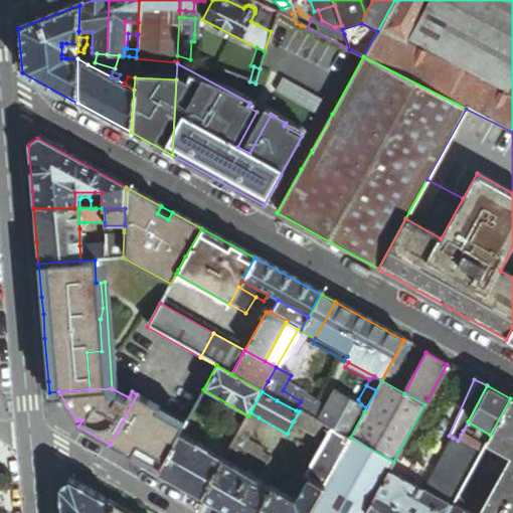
[(349,441),(350,438),(364,411),(333,393),(322,412),(317,422),(330,430),(349,441)]
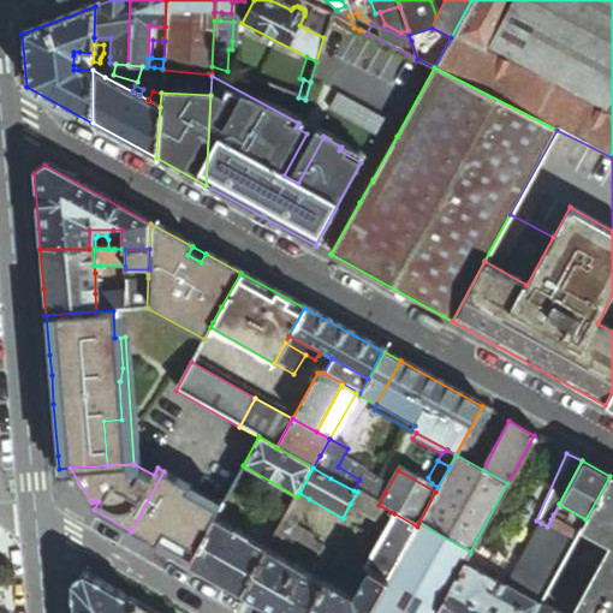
[(131,531),(188,564),(213,519),(218,511),(188,494),(191,487),(164,471),(131,531)]
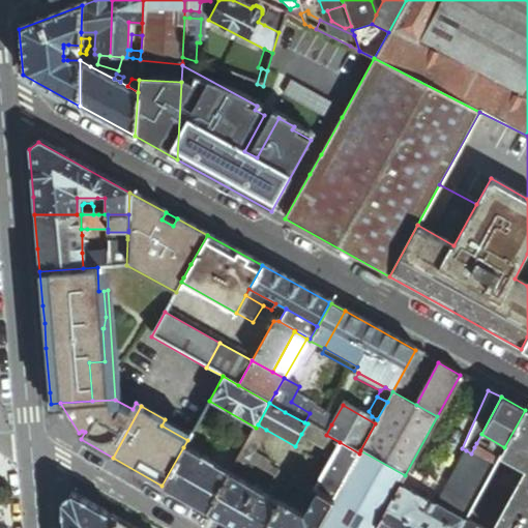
[(527,527),(527,412),(525,410),(504,447),(501,453),(500,456),(521,467),(496,510),(485,527),(527,527)]
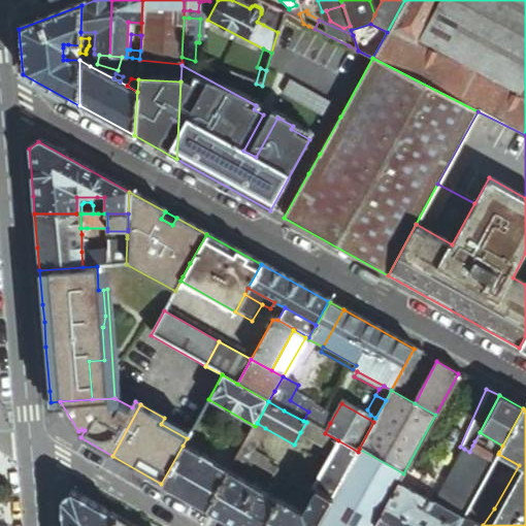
[(315,427),(320,418),(308,412),(303,421),(306,422),(315,427)]
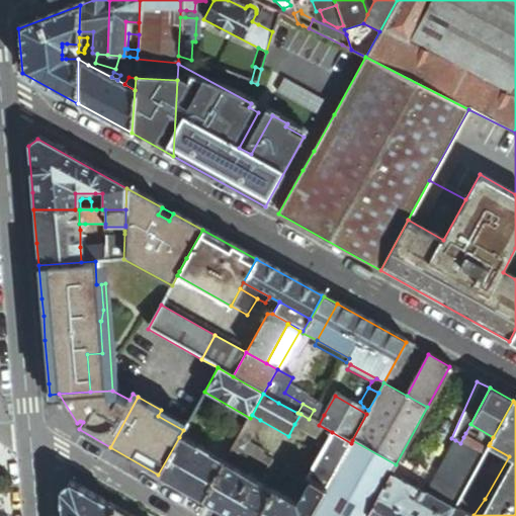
[(161,410),(158,416),(183,430),(186,424),(161,410)]
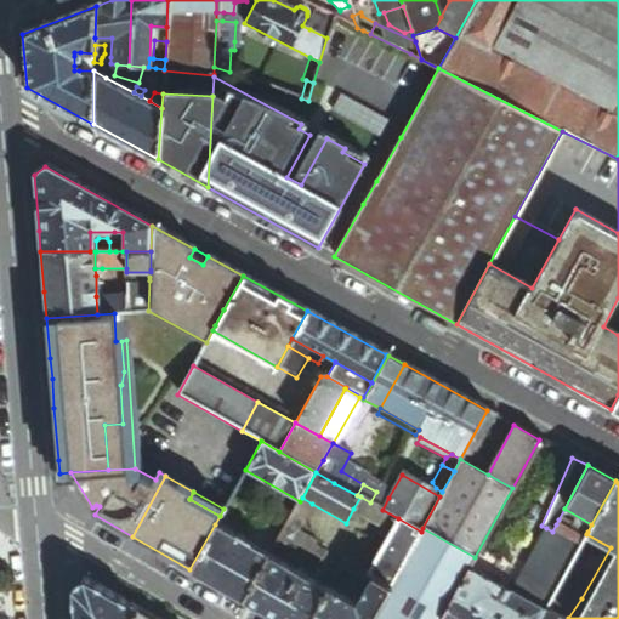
[(382,510),(388,498),(376,492),(370,503),(380,509),(382,510)]
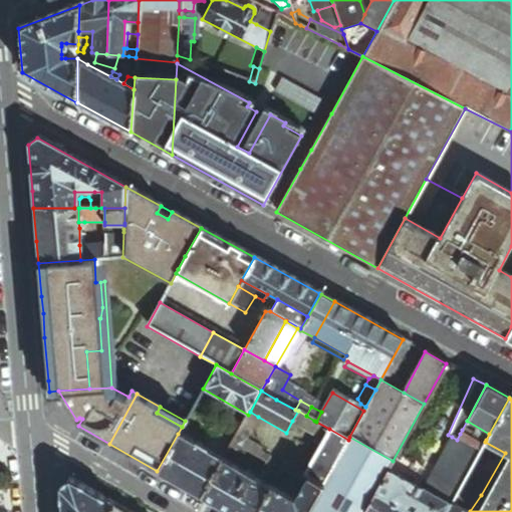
[(309,430),(314,421),(306,416),(298,411),(292,421),(309,430)]
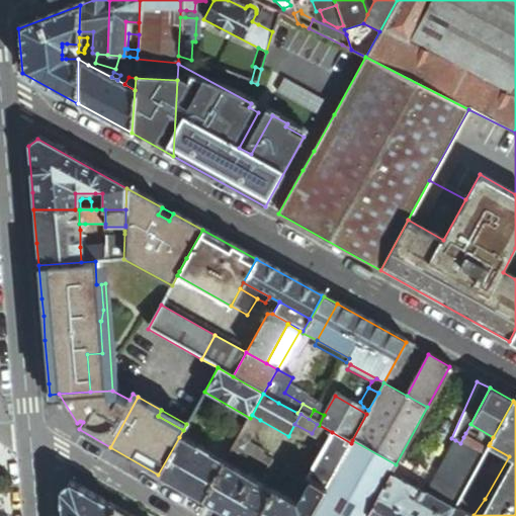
[(252,415),(247,424),(255,428),(260,420),(252,415)]
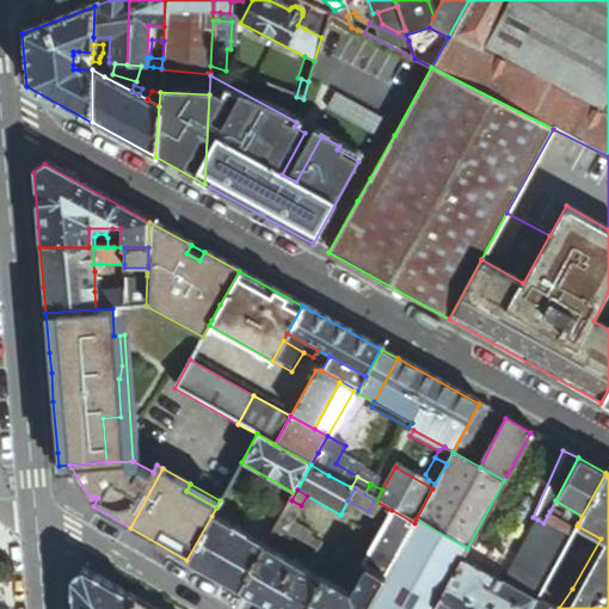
[(290,499),(275,528),(284,533),(291,522),(301,505),(291,500),(290,499)]
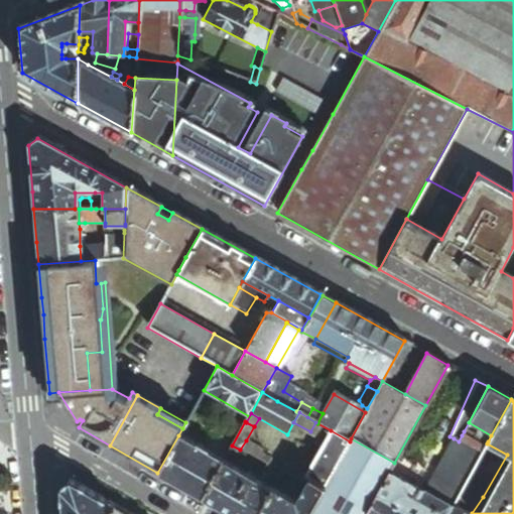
[(315,422),(310,431),(326,440),(331,430),(317,423),(315,422)]
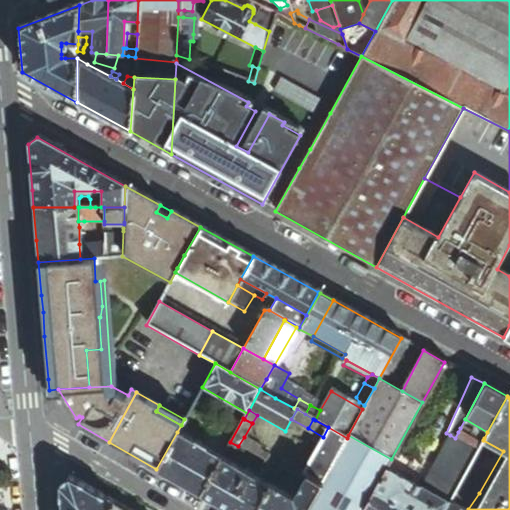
[(335,459),(347,438),(328,427),(323,437),(316,448),(335,459)]
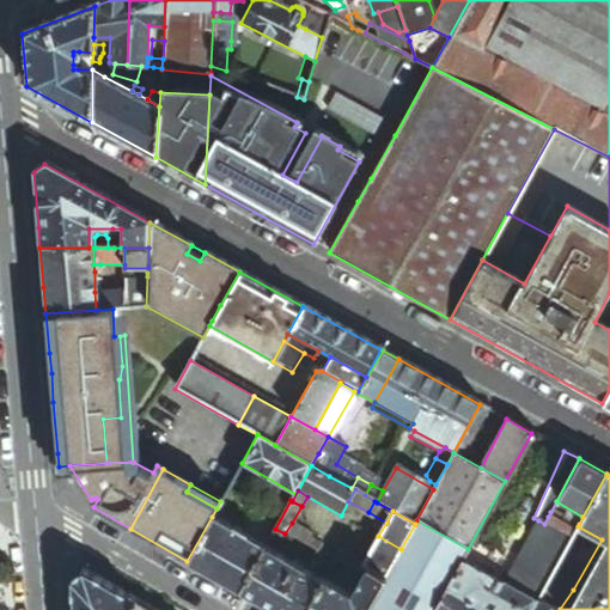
[(548,517),(574,531),(578,526),(579,524),(565,516),(562,518),(550,512),(548,517)]
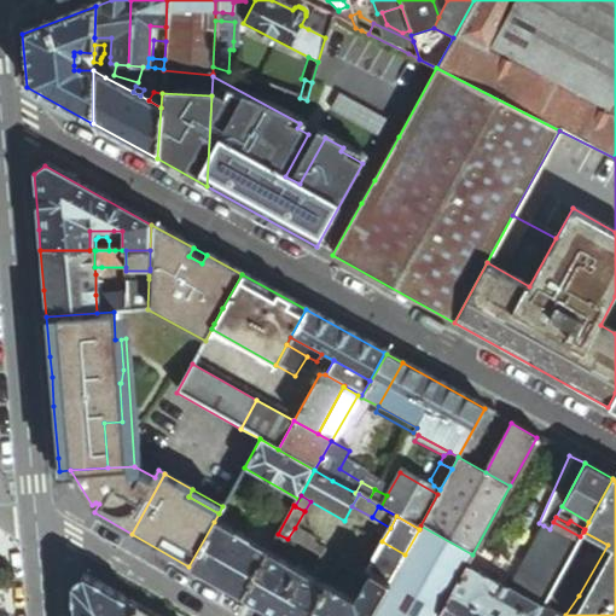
[(214,522),(189,567),(242,596),(267,552),(214,522)]
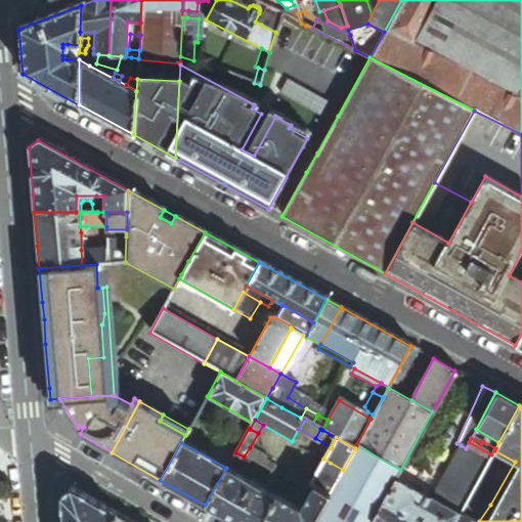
[(466,448),(488,461),(491,454),(469,442),(466,448)]
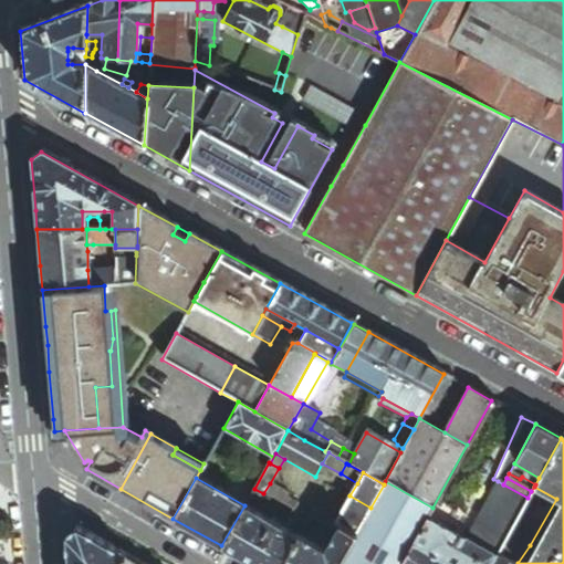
[(427,517),(432,508),(385,481),(384,484),(371,508),(356,533),(338,563),(403,563),(413,543),(427,517)]
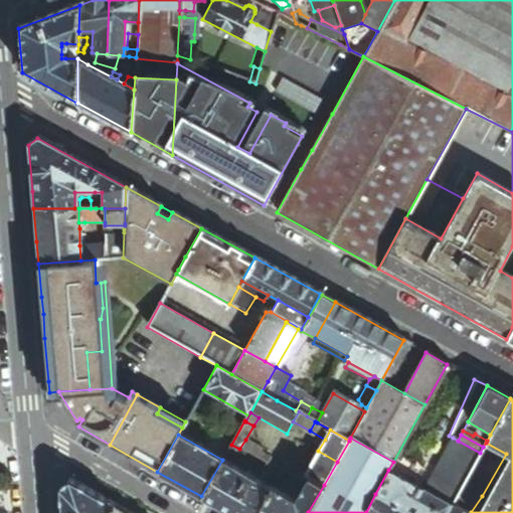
[(451,504),(462,485),(480,453),(458,441),(453,438),(423,489),(451,504)]
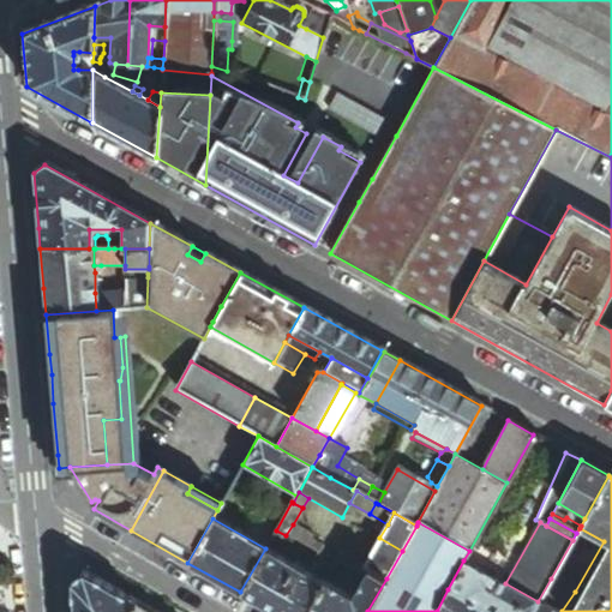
[(293,540),(306,547),(311,539),(313,535),(293,525),(286,535),(293,540)]
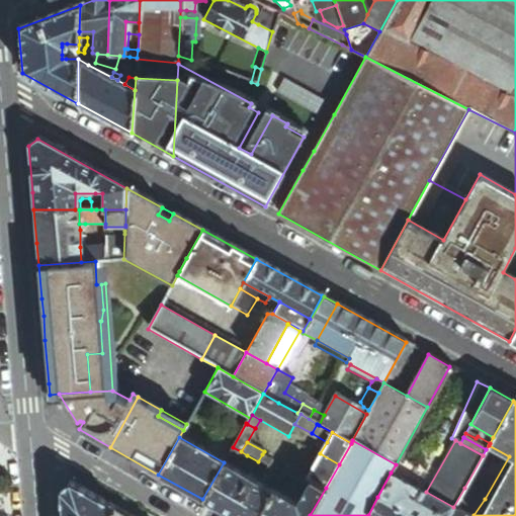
[(241,451),(233,447),(231,450),(229,454),(243,462),(247,455),(241,451)]
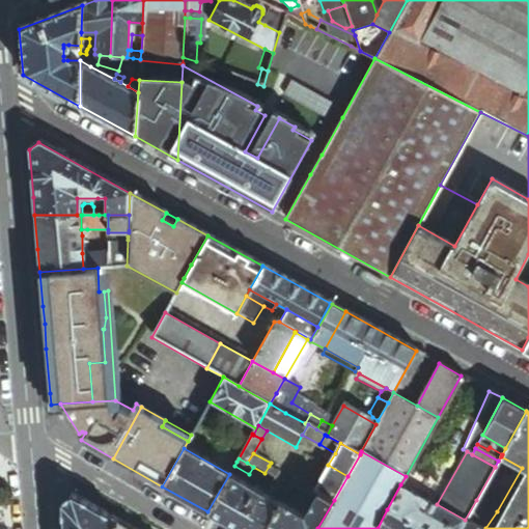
[(334,500),(347,476),(328,465),(315,490),(319,492),(334,500)]
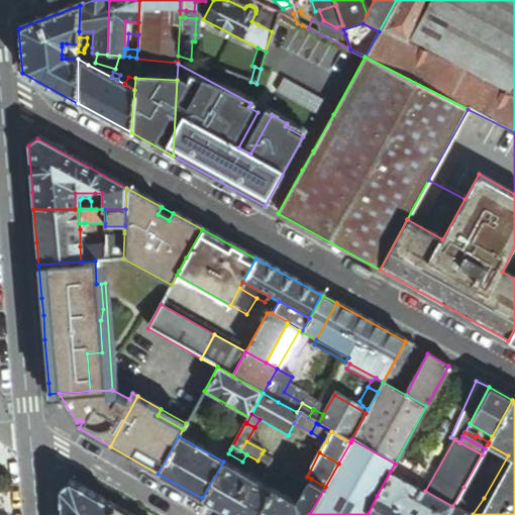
[(262,462),(267,466),(271,458),(266,455),(262,462)]
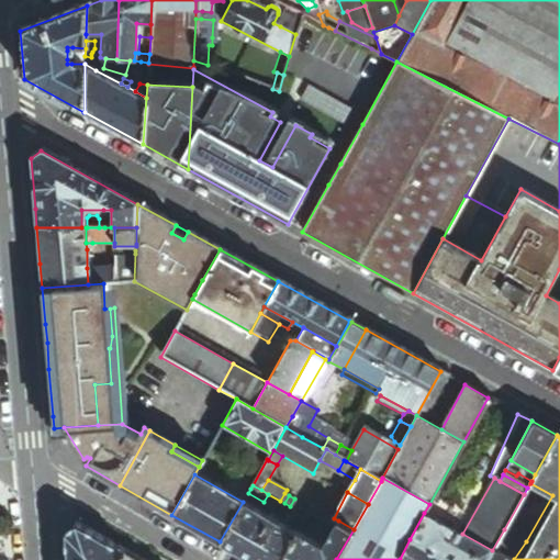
[(267,559),(286,526),(243,502),(220,541),(250,559),(267,559)]
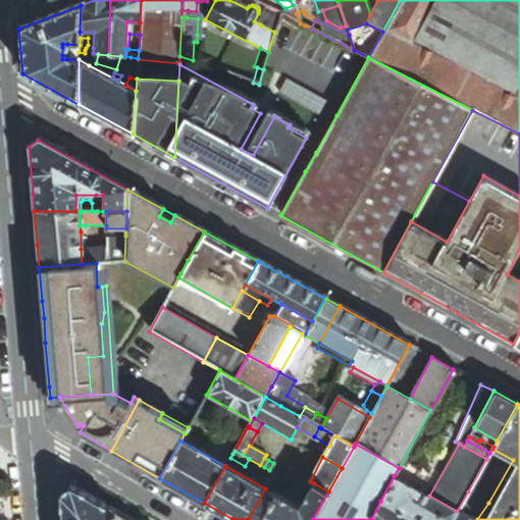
[(299,475),(289,469),(282,481),(289,485),(294,484),(296,481),(299,475)]
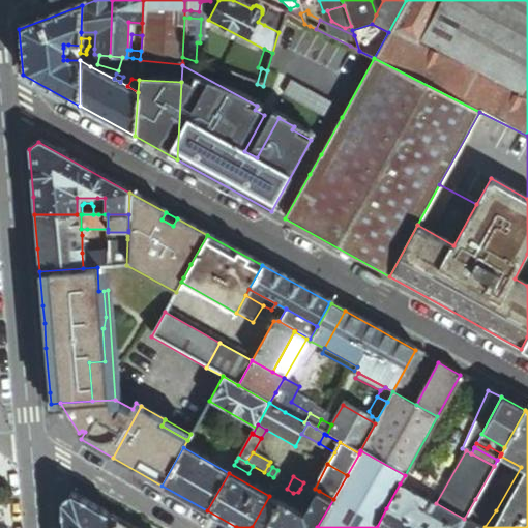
[(315,489),(303,482),(300,489),(316,497),(319,491),(315,489)]
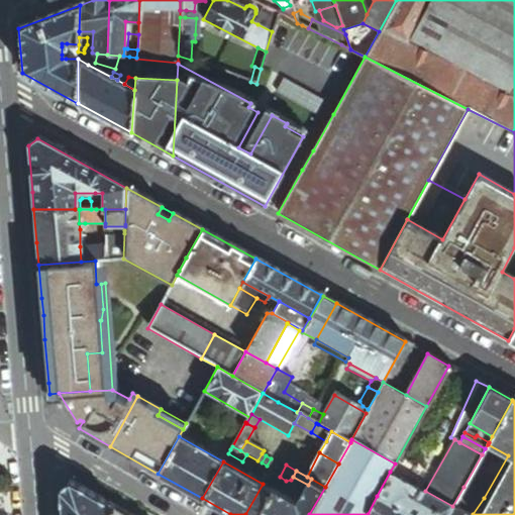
[(447,514),(452,506),(425,491),(390,472),(377,496),(410,514),(447,514)]
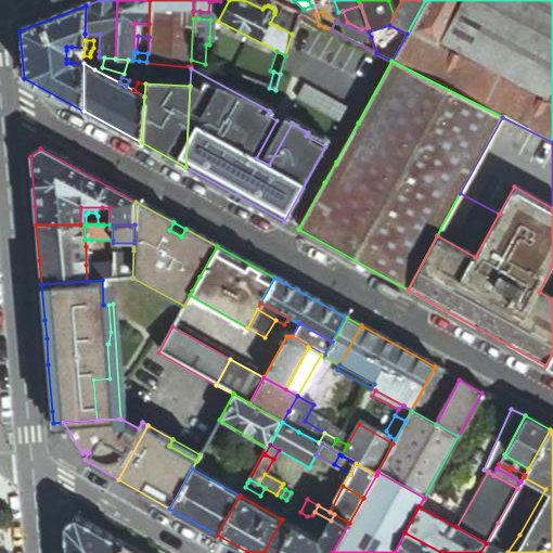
[(332,552),(349,523),(334,514),(331,521),(320,540),(294,527),(293,525),(277,552),(332,552)]
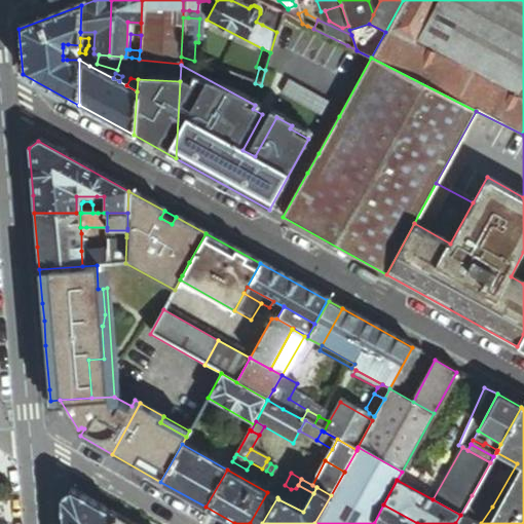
[(113,523),(114,515),(70,489),(60,499),(61,523),(113,523)]
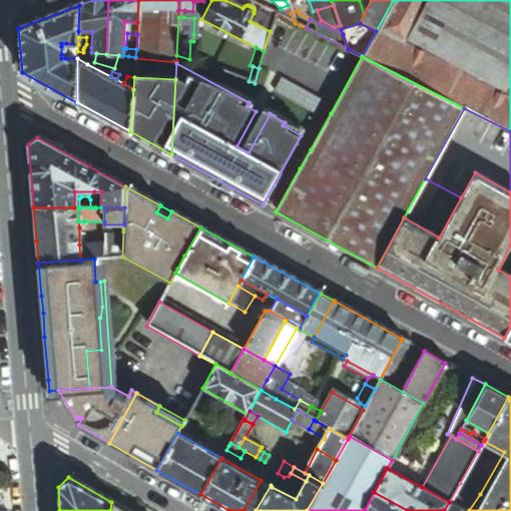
[(256,510),(271,485),(270,485),(261,480),(243,510),(256,510)]
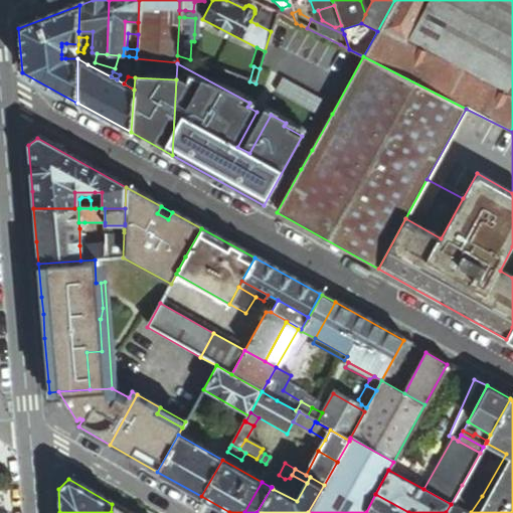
[(471,512),(482,496),(462,485),(451,504),(466,512),(471,512)]
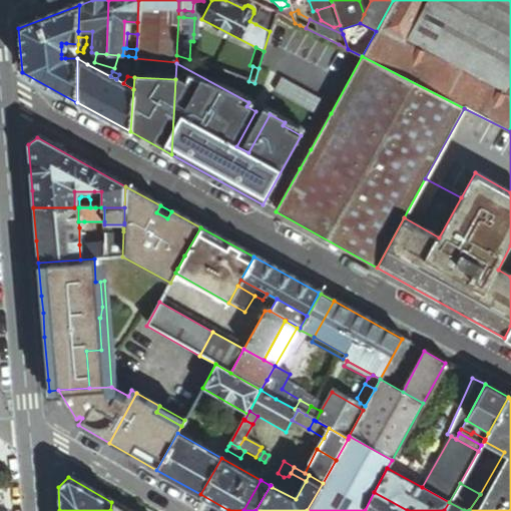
[(407,510),(374,492),(365,510),(407,510)]
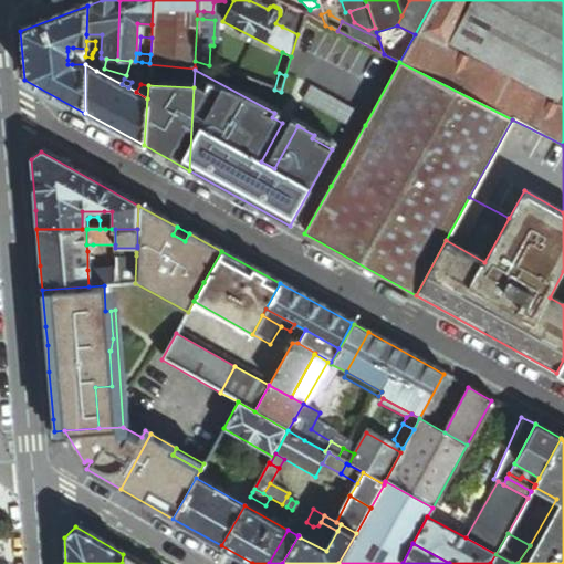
[(138,563),(123,554),(122,563),(138,563)]
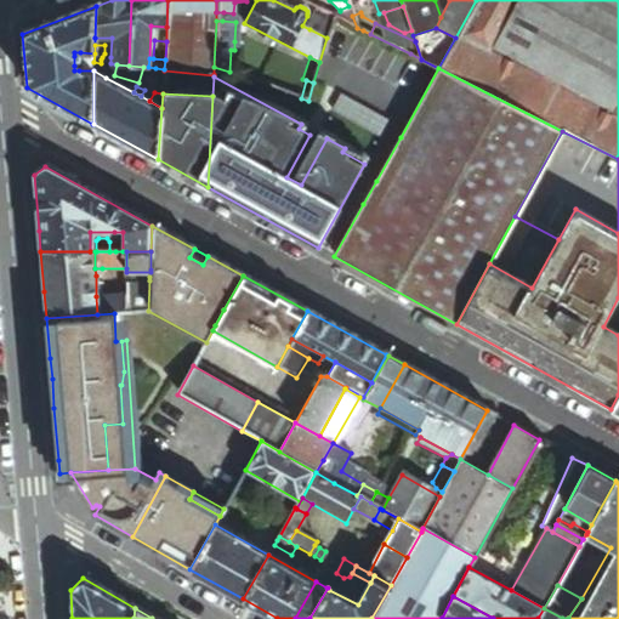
[(562,618),(544,608),(538,618),(562,618)]
